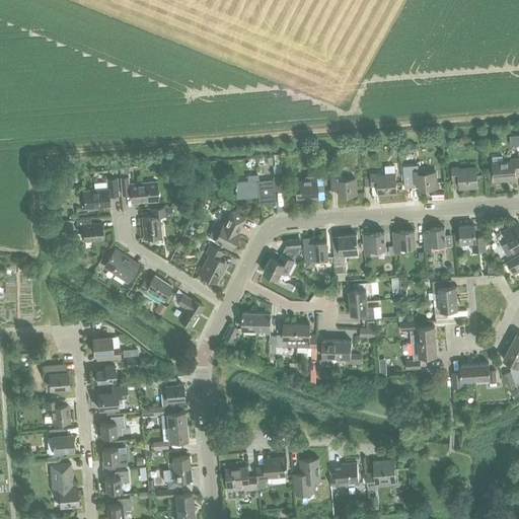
[(399,150),(390,148),(388,154),(397,156),(399,150)]
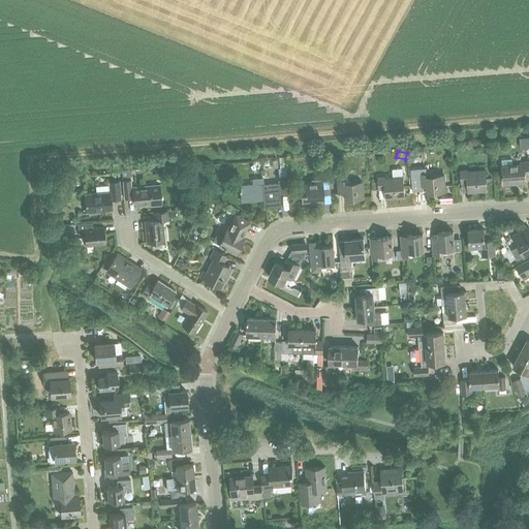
[(511,158),(501,159),(502,166),(503,183),(518,182),(518,184),(526,183),(526,177),(528,176),(528,161),(523,162),(523,164),(519,165),(511,165),(511,158)]
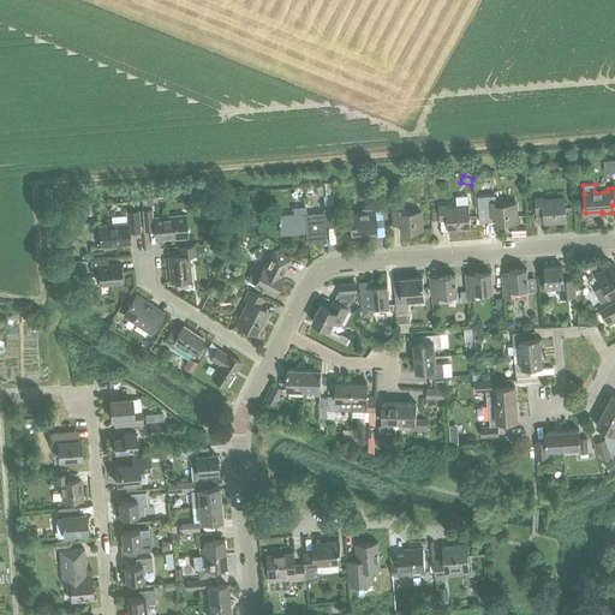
[(324,204),(334,204),(333,185),(324,185),(326,197),(323,197),(324,204)]
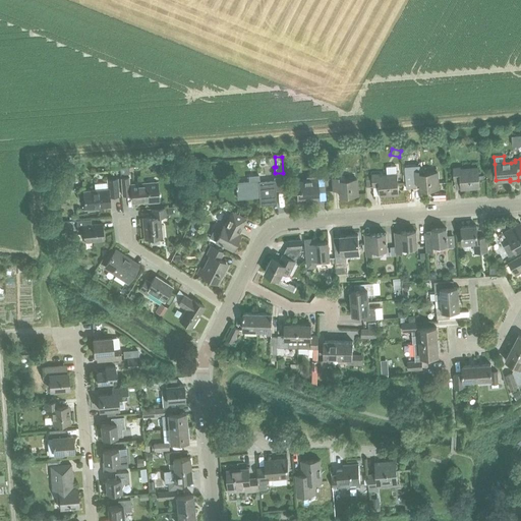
[(420,165),(405,167),(407,188),(420,187),(420,190),(439,188),(438,172),(430,173),(426,173),(425,168),(420,168),(420,165)]
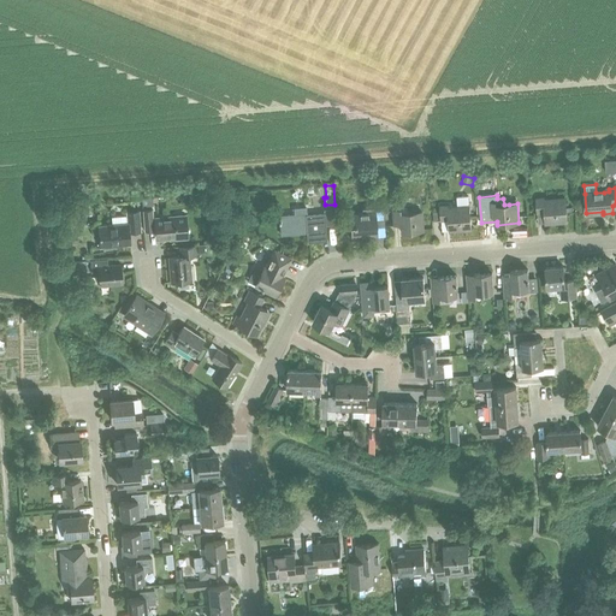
[(448,206),(440,206),(442,220),(449,220),(450,230),(450,231),(472,230),(469,209),(469,197),(457,197),(458,205),(448,206)]
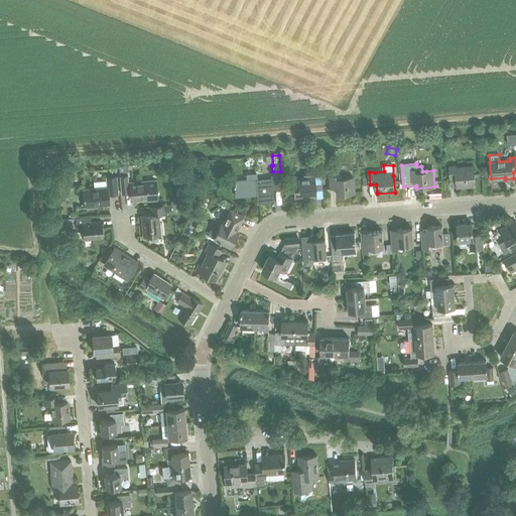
[(474,165),(456,166),(456,165),(449,166),(450,178),(457,178),(457,187),(475,185),(474,169),(474,165)]
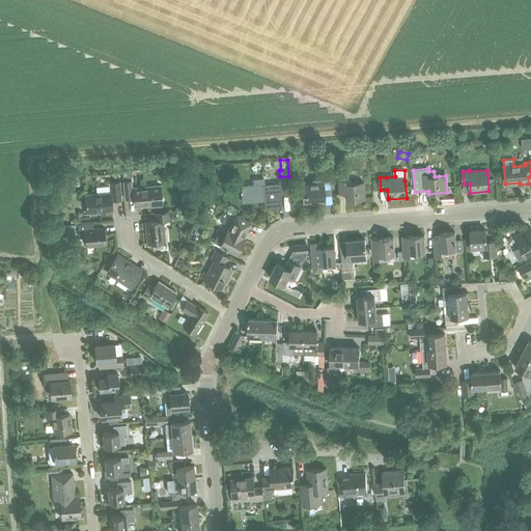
[(253,179),(253,186),(241,187),(243,202),(264,201),(266,208),(282,207),(281,195),(287,194),(286,180),(279,182),(280,185),(264,186),(263,178),(253,179)]
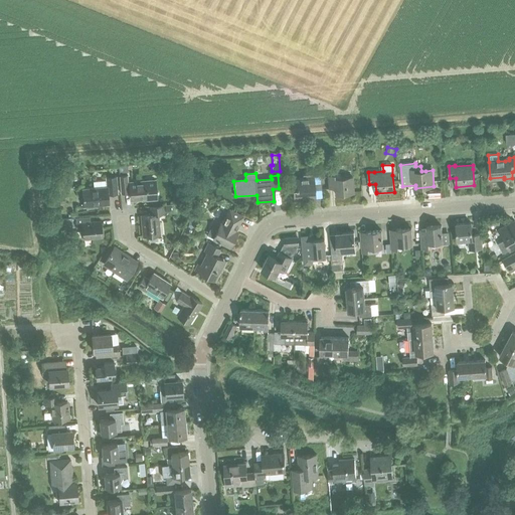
[(307,199),(316,198),(314,173),(303,174),(304,179),(295,180),(296,189),(293,189),(294,198),(307,197),(307,199)]
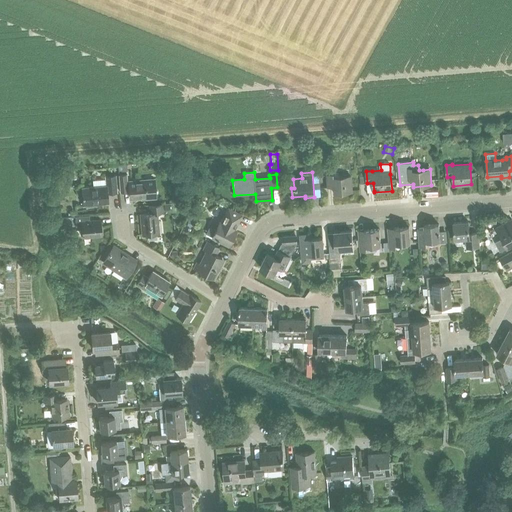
[(120,192),(128,192),(127,174),(119,175),(120,192)]
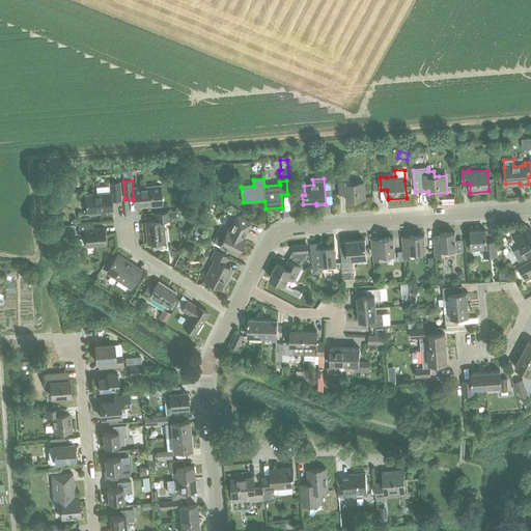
[(345,180),(338,182),(338,184),(339,194),(345,194),(346,200),(365,199),(363,183),(345,184),(345,180)]
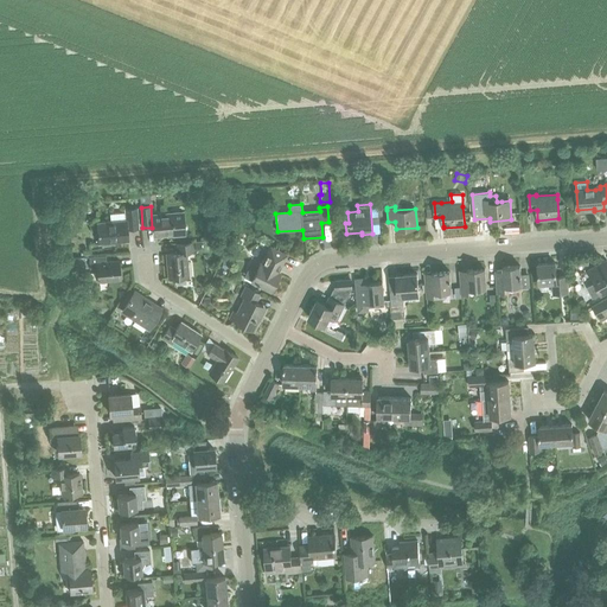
[(110,215),(112,221),(97,222),(98,244),(128,241),(127,229),(139,229),(138,208),(125,209),(126,213),(110,215)]
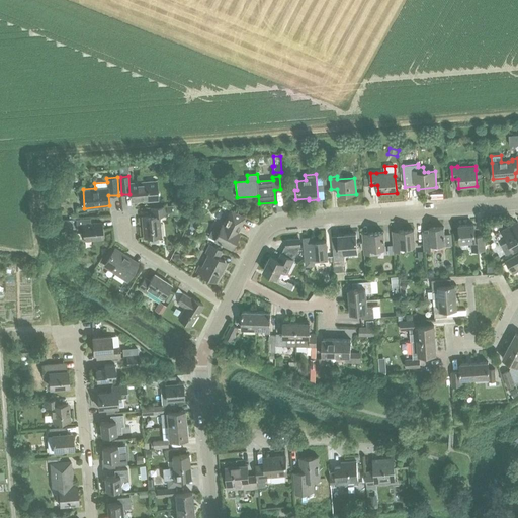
[(147,200),(158,199),(156,181),(132,183),(133,198),(146,197),(147,200)]
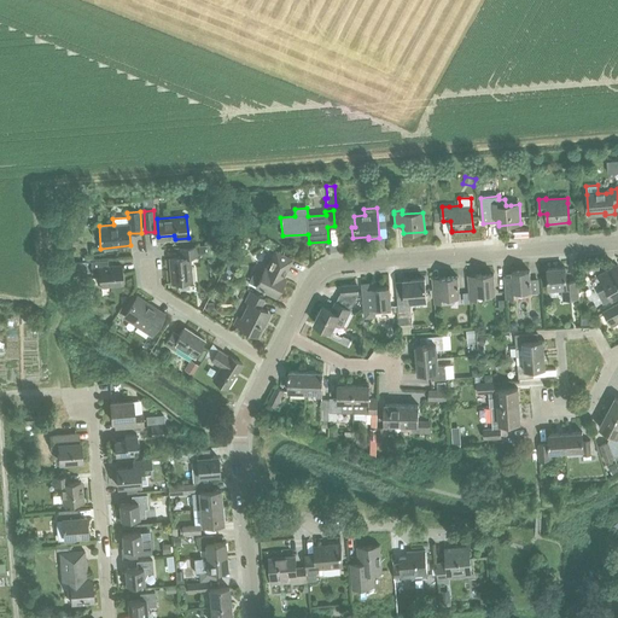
[(190,257),(197,256),(196,246),(180,248),(181,257),(169,258),(172,283),(192,281),(190,257)]
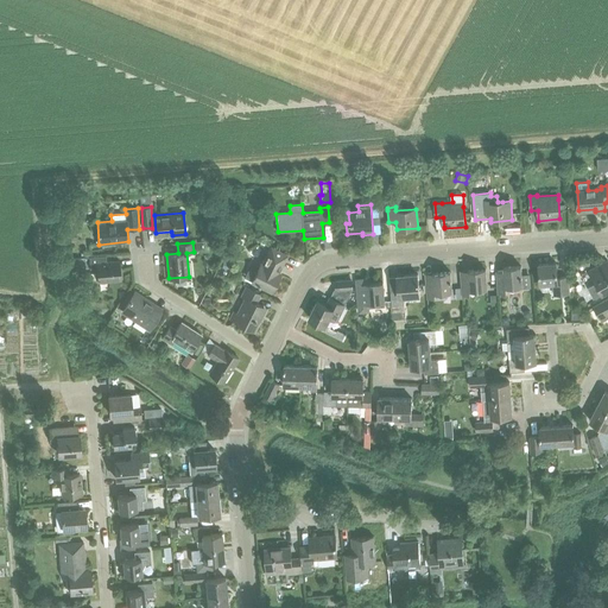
[(278,273),(287,255),(271,247),(263,265),(260,265),(252,283),(271,292),(280,274),(278,273)]
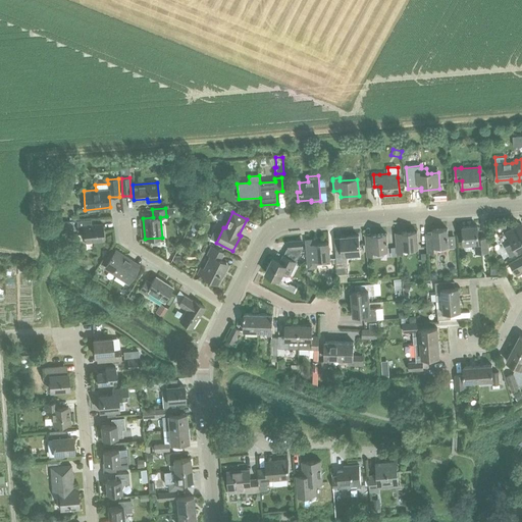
[(85,243),(104,241),(103,224),(92,225),(91,219),(76,221),(77,231),(83,230),(85,243)]
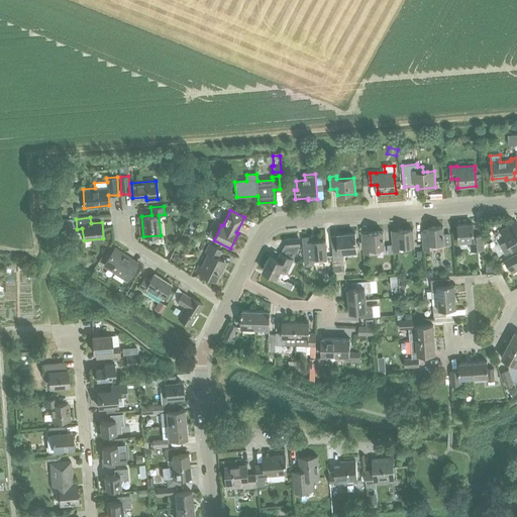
[(500,244),(505,253),(516,246),(516,222),(516,221),(501,229),(507,240),(500,244)]
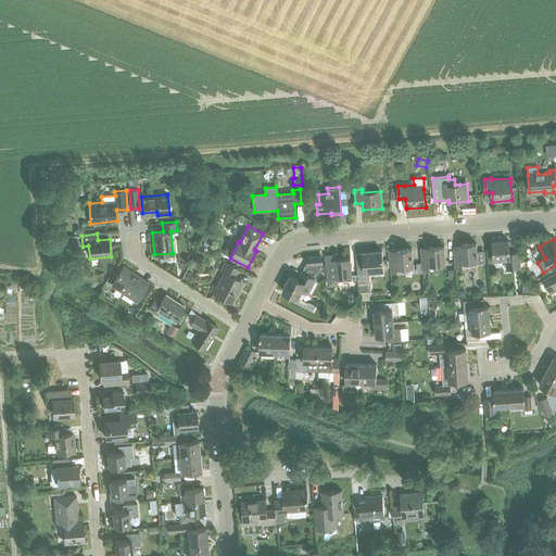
[(506,269),(521,268),(519,253),(509,254),(508,241),(492,242),(494,260),(506,258),(506,269)]
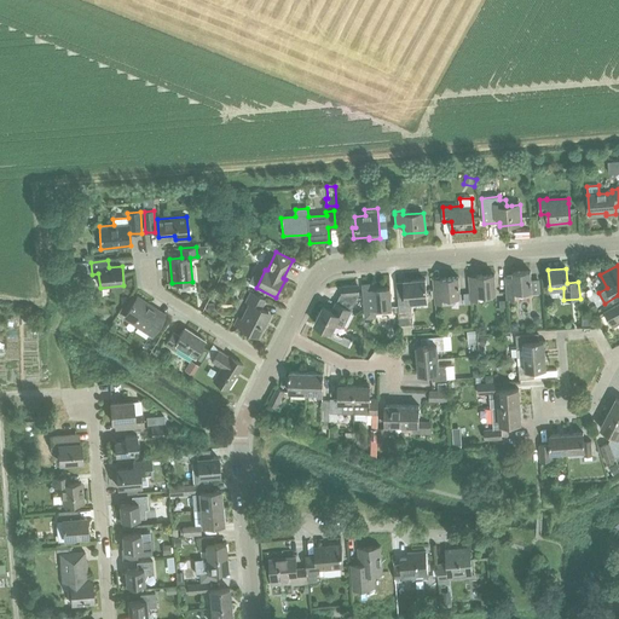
[(514,276),(505,276),(507,299),(515,299),(515,293),(532,290),(531,279),(530,271),(513,272),(514,276)]
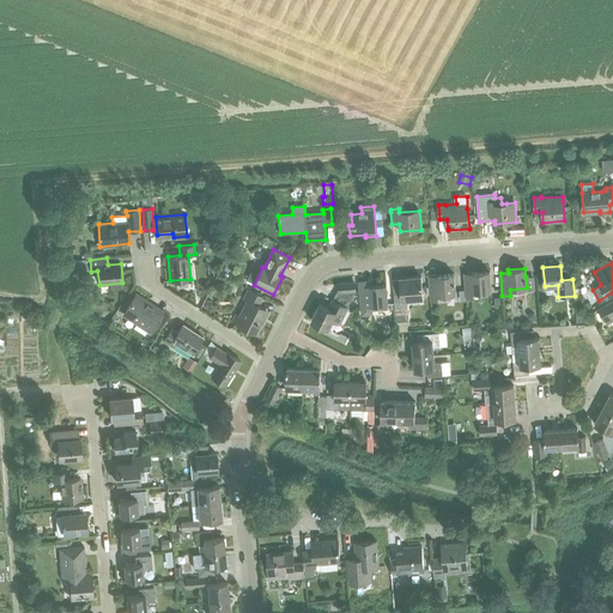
[(474,292),(491,291),(490,272),(472,273),(472,274),(465,275),(466,290),(467,298),(474,297),(474,292)]
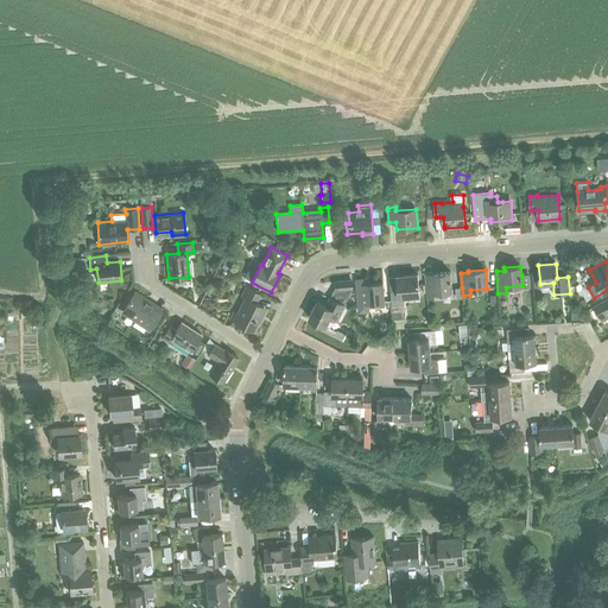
[(435,292),(453,290),(451,272),(432,273),(432,274),(425,276),(428,297),(436,297),(435,292)]
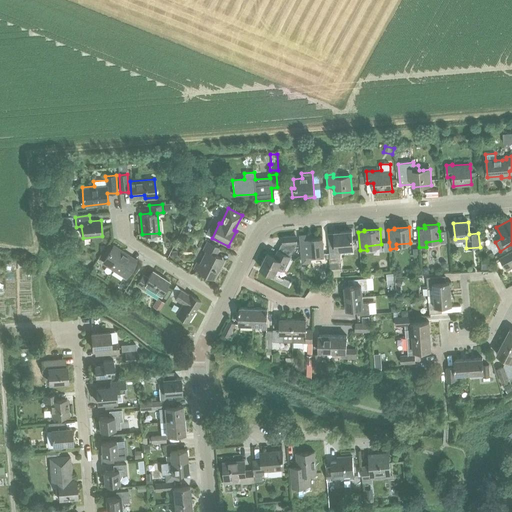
[(336,244),(329,245),(330,261),(331,268),(340,267),(342,267),(341,260),(340,250),(353,249),(352,231),(335,233),(336,244)]
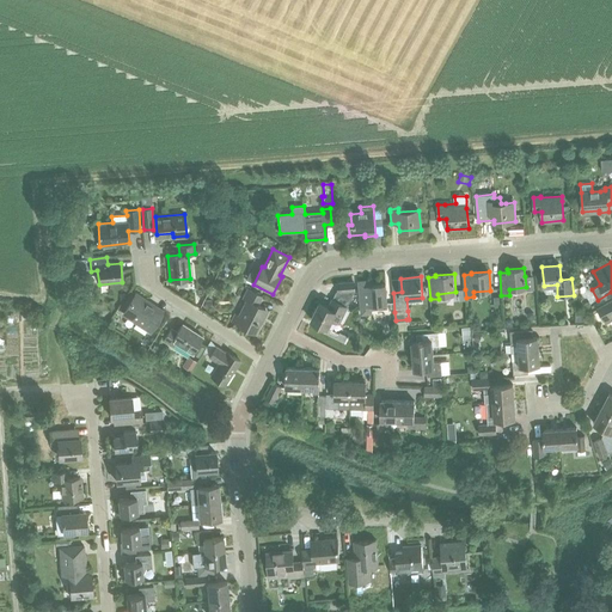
[(361,314),(387,312),(385,285),(369,286),(369,281),(359,281),(361,314)]
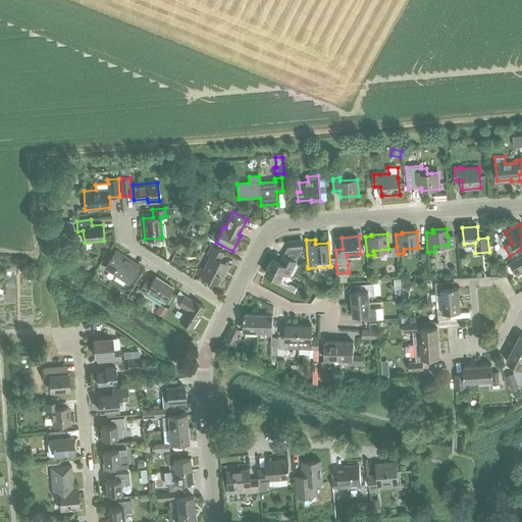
[(272,258),(265,273),(279,280),(278,283),(295,292),(297,286),(290,282),(290,283),(280,279),(283,273),(289,275),(296,262),(303,248),(302,241),(289,242),(289,250),(286,250),(283,255),(280,262),(272,258)]
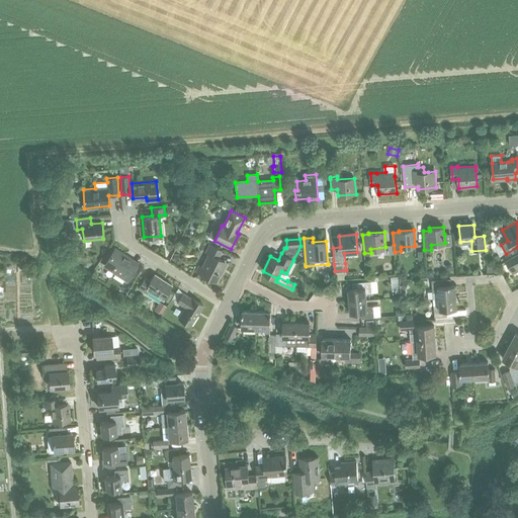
[(219,272),(225,261),(218,258),(222,250),(209,244),(205,253),(208,254),(201,268),(198,266),(195,272),(216,282),(221,273),(219,272)]
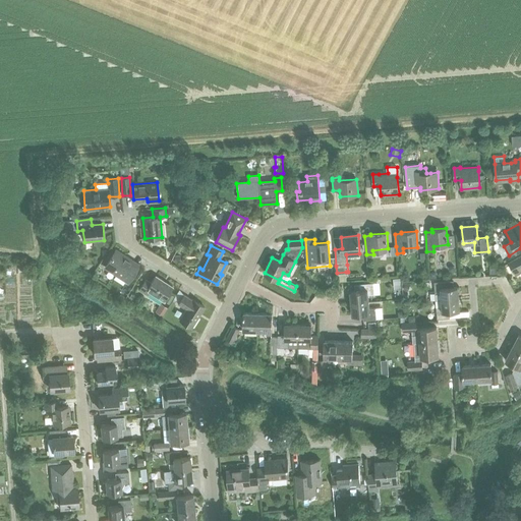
[(110,250),(103,262),(107,264),(113,253),(110,250)]
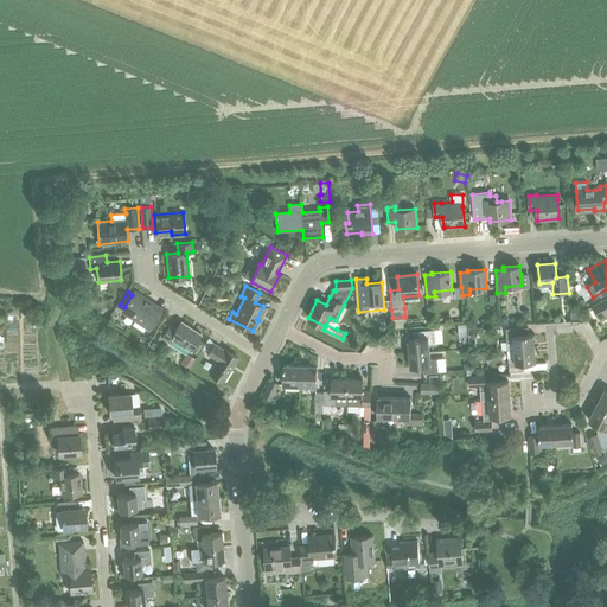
[(125,307),(123,308),(121,311),(149,328),(160,312),(153,308),(155,305),(134,292),(132,295),(125,307)]
